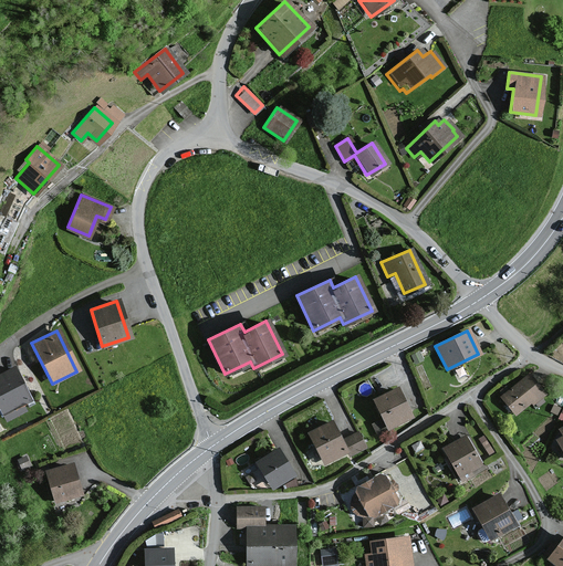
[(29,400),(13,368),(0,374),(0,410),(4,420),(22,411),(19,405),(29,400)]
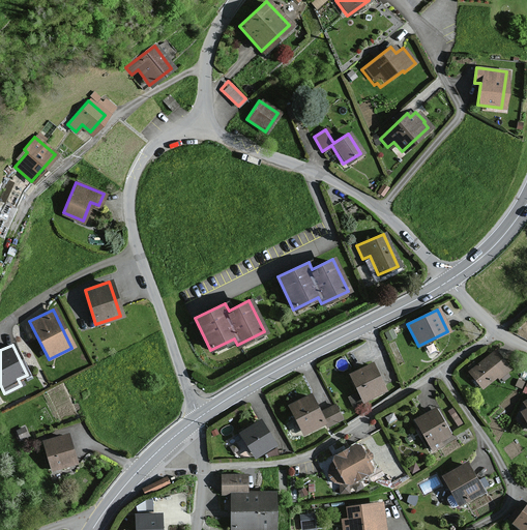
[(506,370),(493,351),(468,371),(481,388),(506,370)]
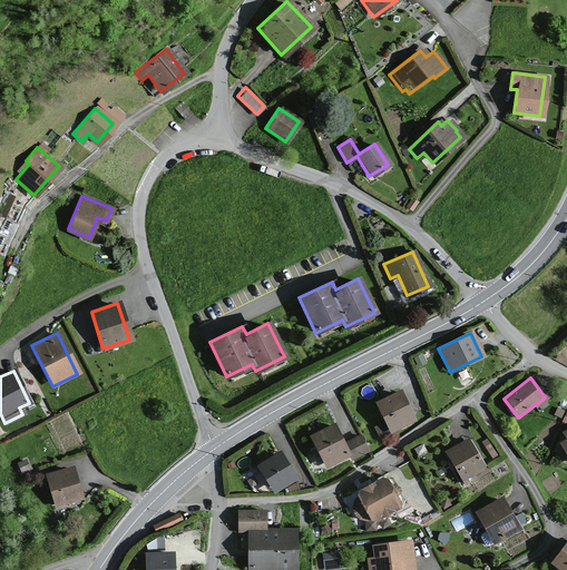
[(397,391),(377,401),(391,430),(411,420),(397,391)]
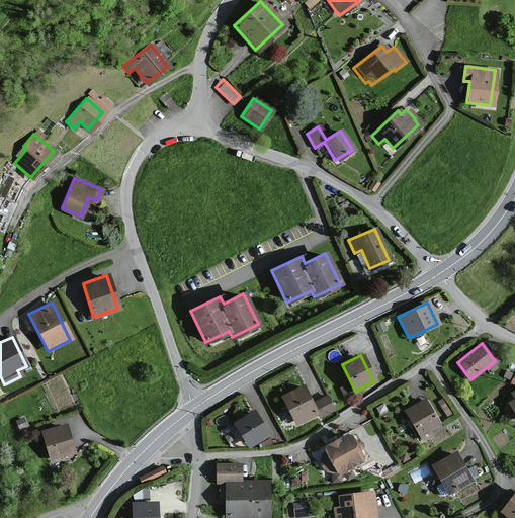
[(315,414),(301,386),(281,396),(295,423),(315,414)]
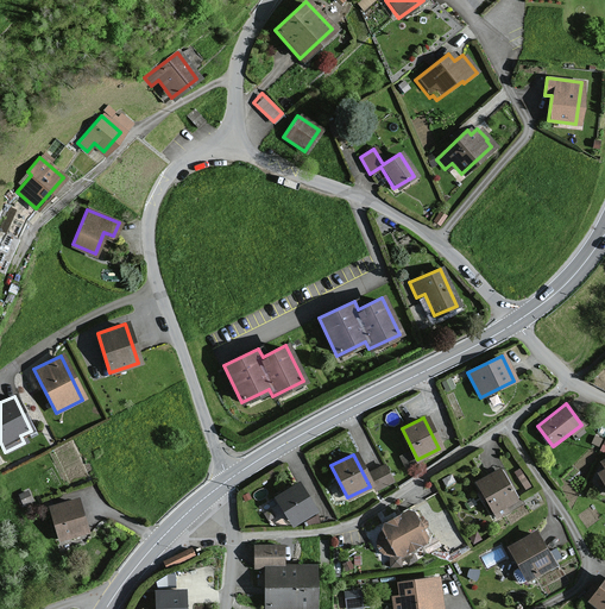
[(390,481),(383,465),(369,471),(375,487),(390,481)]
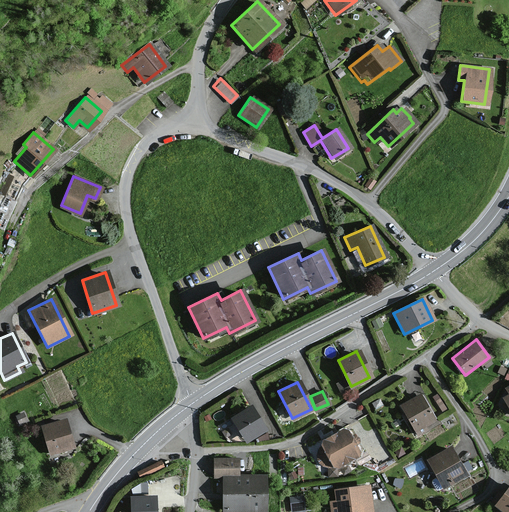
[(418,396),(400,406),(417,434),(434,424),(418,396)]
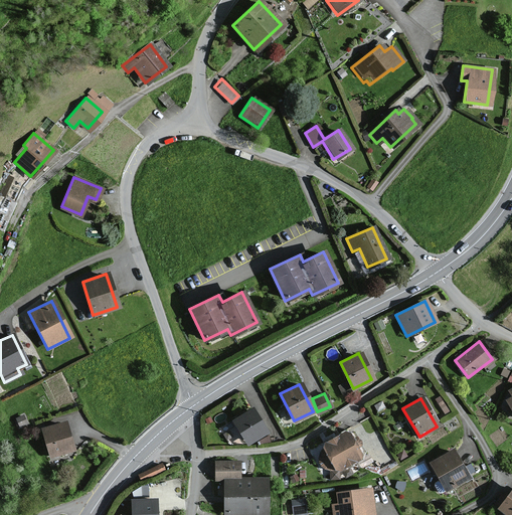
[(266,432),(250,407),(230,420),(244,445),(266,432)]
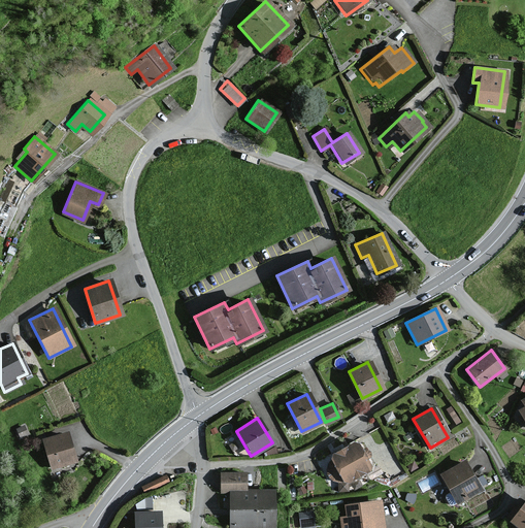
[(73,461),(65,433),(42,439),(51,467),(73,461)]
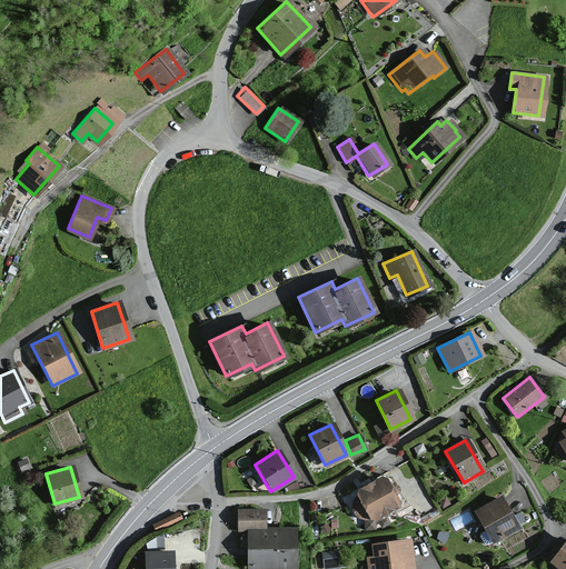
[(365,519),(373,520),(398,506),(381,477),(357,490),(353,500),(351,508),(356,516),(365,519)]
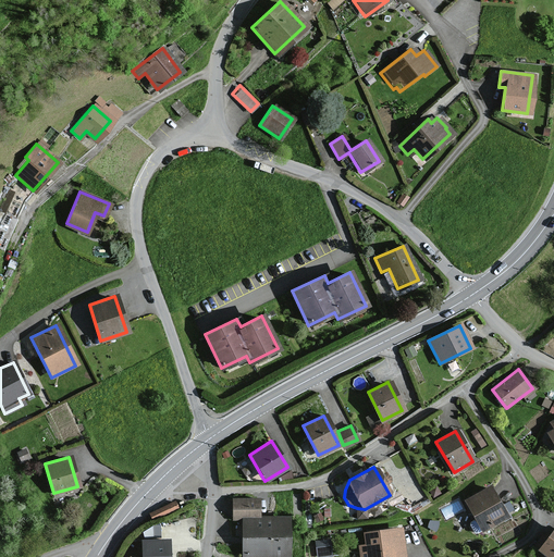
[(488,489),(465,502),(481,532),(505,518),(488,489)]
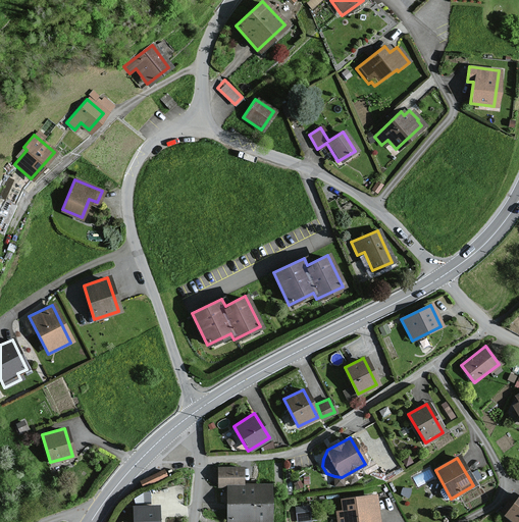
[(238,469),(216,470),(217,485),(239,483),(238,469)]
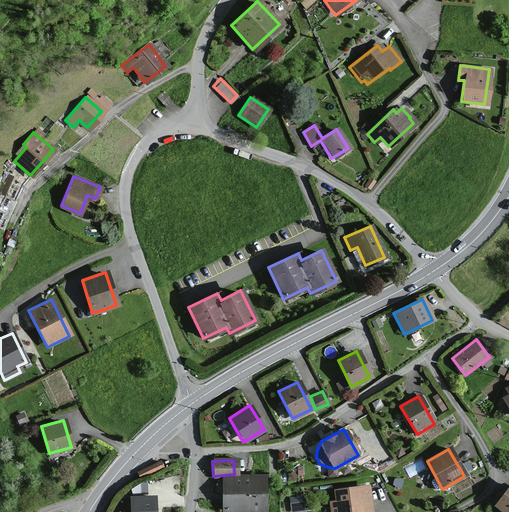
[(158,461),(136,472),(138,478),(161,466),(158,461)]
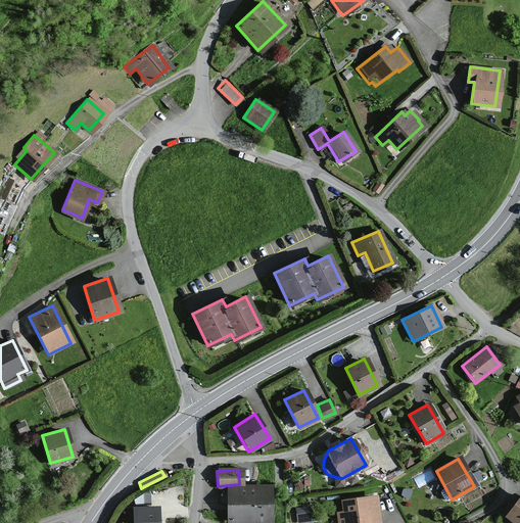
[(268,487),(228,487),(228,522),(268,522),(268,487)]
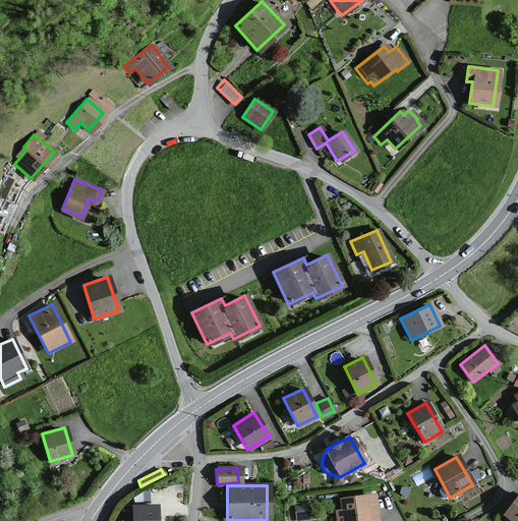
[(517,520),(517,493),(503,514),(513,520),(517,520)]
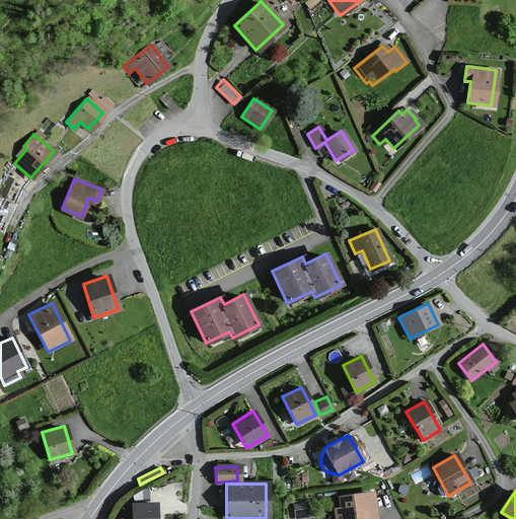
[(374,518),(371,493),(339,498),(341,508),(333,509),(334,518),(374,518)]
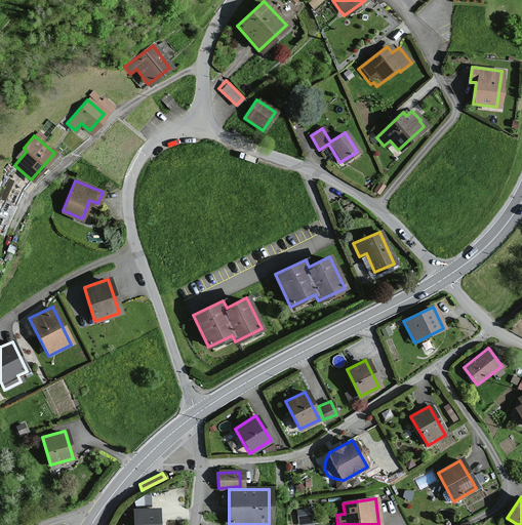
[(157,524),(157,509),(132,510),(132,524),(157,524)]
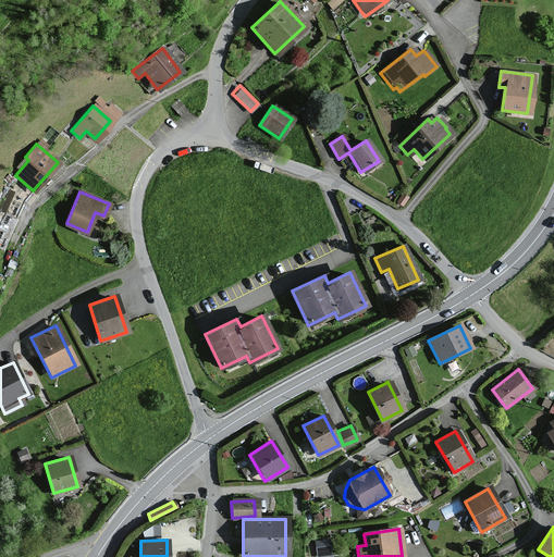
[(327,540),(314,542),(316,556),(329,554),(327,540)]
